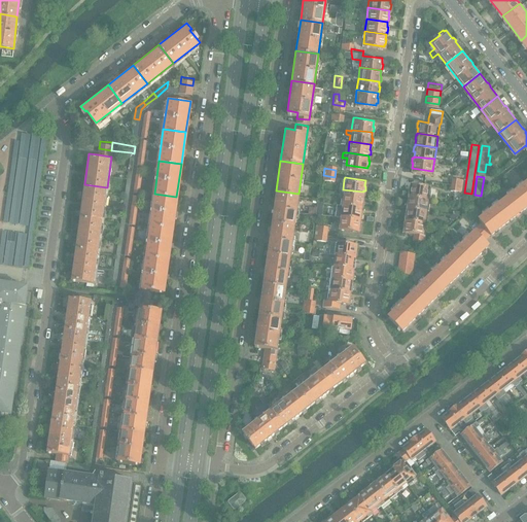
[(516,212),(526,203),(526,177),(503,197),(516,212)]
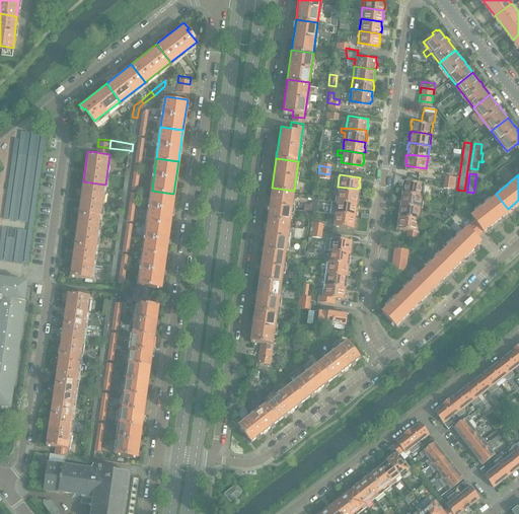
[(455,186),(456,178),(444,177),(443,184),(455,186)]
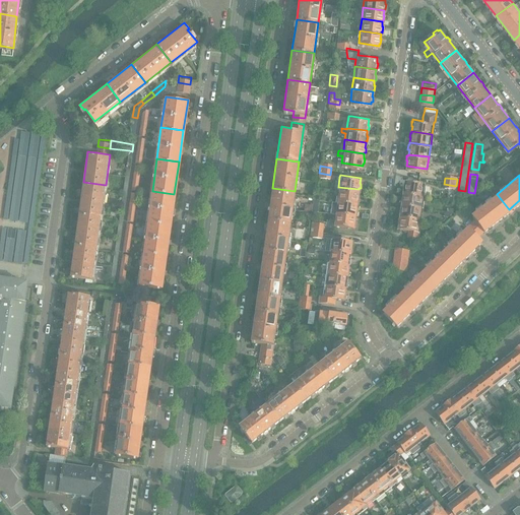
[(424,193),(426,181),(405,179),(404,184),(403,184),(402,188),(403,189),(403,190),(424,193)]
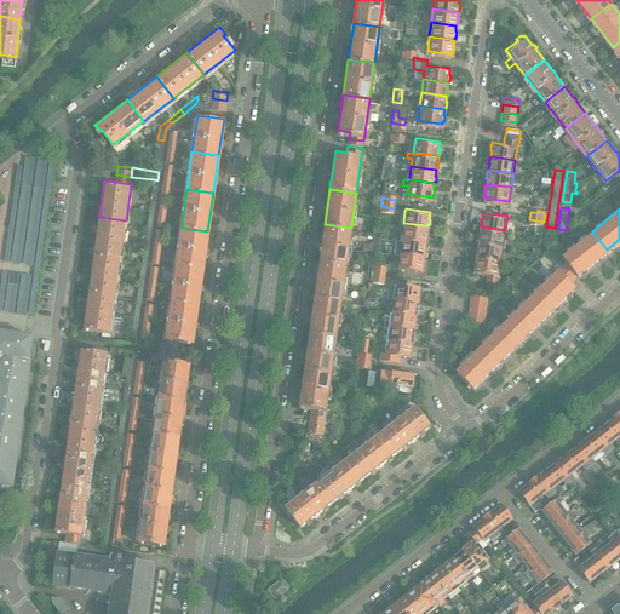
[(121,257),(126,221),(99,217),(95,252),(121,257)]
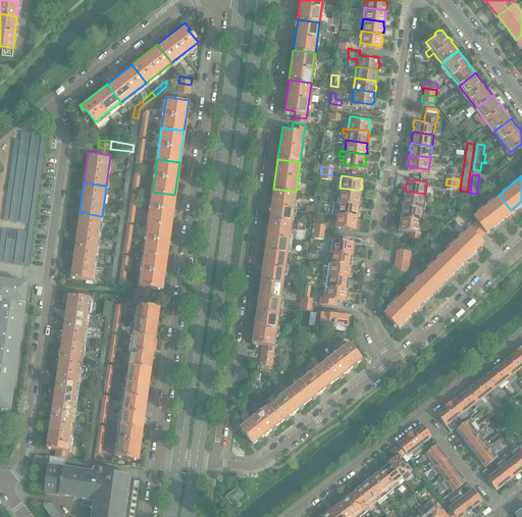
[(340,188),(337,199),(359,202),(359,201),(360,201),(360,196),(360,191),(360,190),(340,188)]
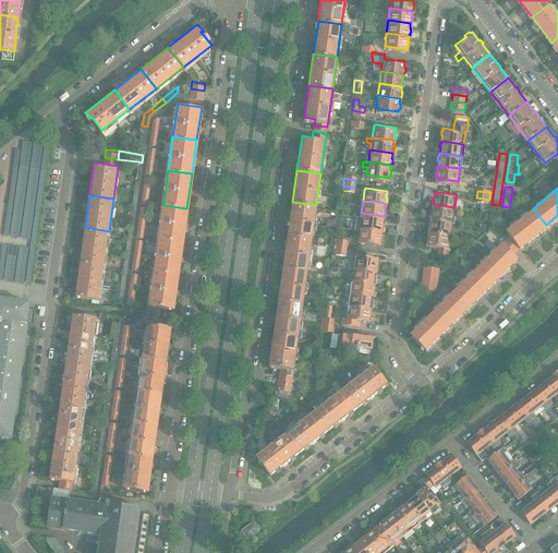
[(312,238),(316,205),(292,202),(288,235),(312,238)]
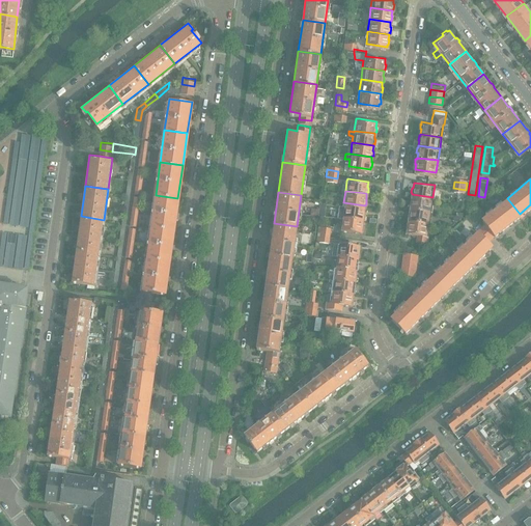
[(410,199),(409,204),(410,204),(410,205),(430,209),(432,197),(412,194),(412,195),(411,200),(410,199)]
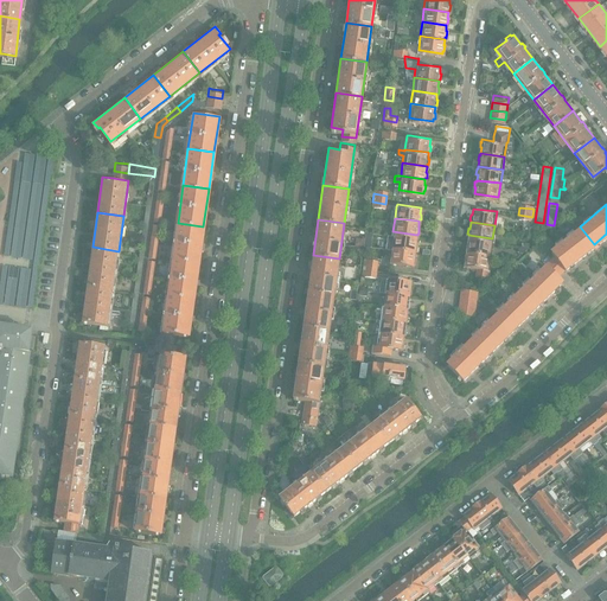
[(198,261),(203,227),(178,223),(172,257),(198,261)]
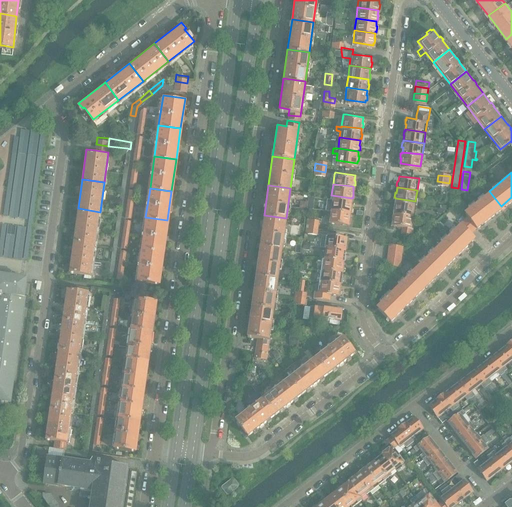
[(478,224),(499,207),(501,206),(489,191),(464,210),(467,213),(476,224),(477,224),(478,224)]
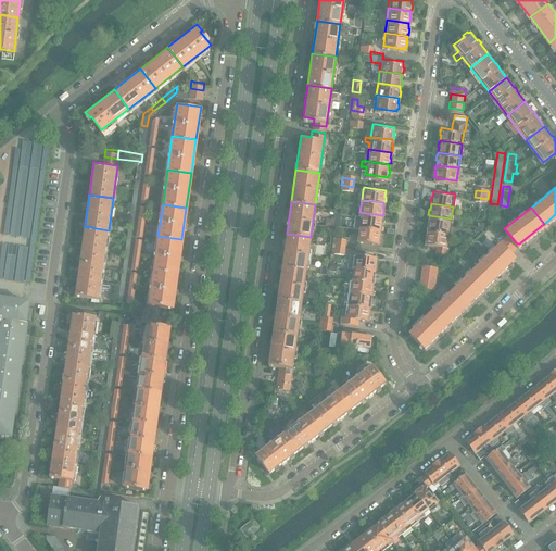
[(355,212),(354,224),(358,225),(380,228),(380,226),(381,226),(382,221),(381,221),(382,216),(382,215),(359,212),(355,212)]
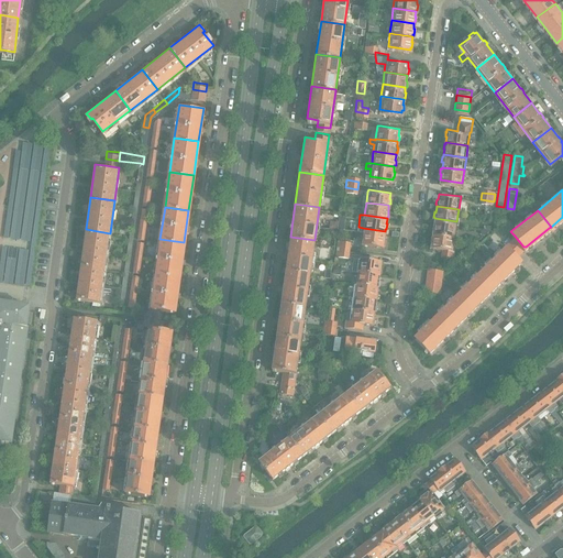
[(432,225),(432,229),(433,229),(433,231),(455,234),(456,222),(456,221),(434,218),(434,219),(434,220),(434,225),(432,225)]
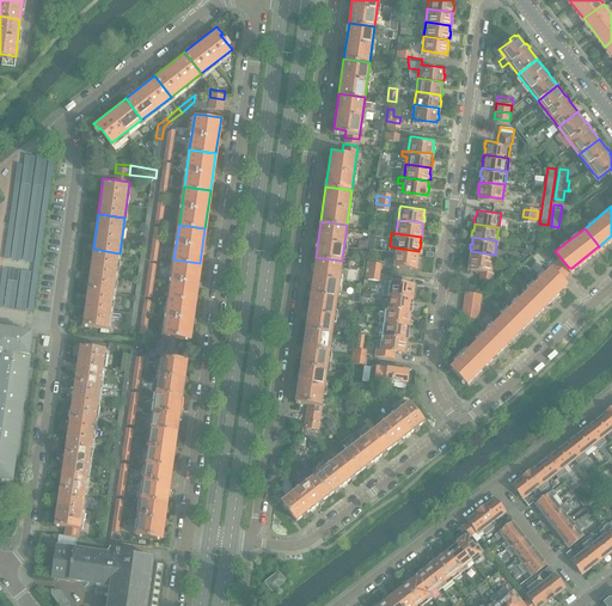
[(395,248),(392,262),(416,264),(417,262),(418,263),(420,257),(417,257),(418,252),(418,251),(395,248)]
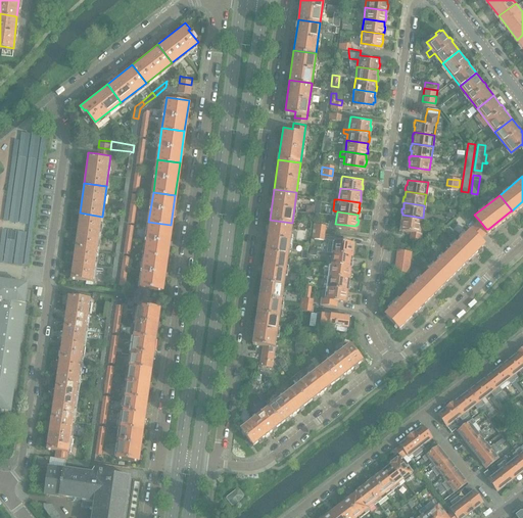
[(98,248),(102,217),(80,213),(76,245),(98,248)]
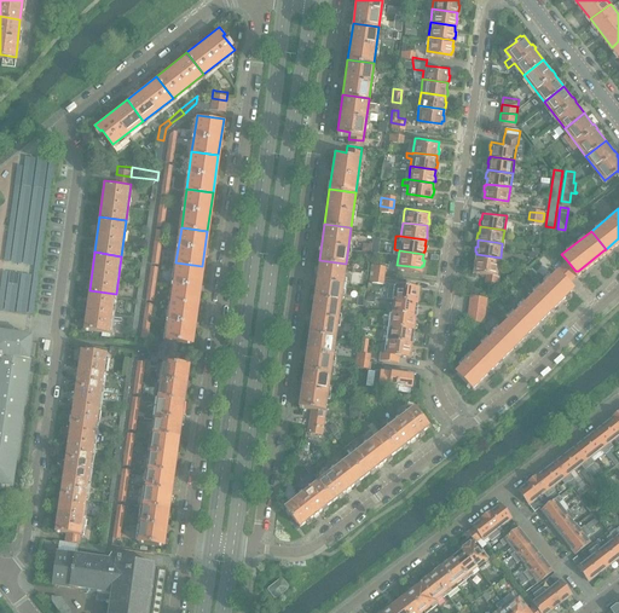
[(497,279),(501,258),(476,254),(475,260),(474,260),(473,266),(474,266),(474,269),(486,270),(485,278),(497,279)]
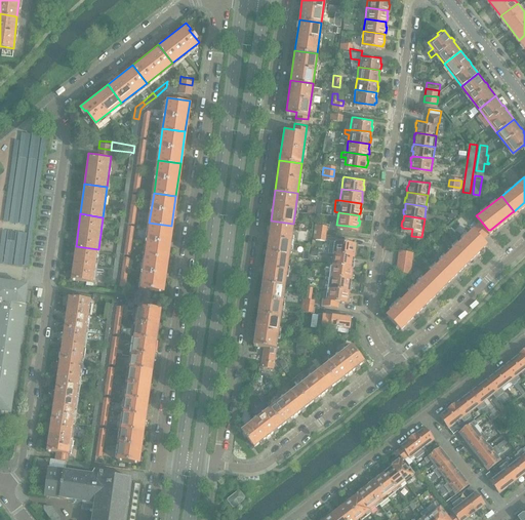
[(320,221),(321,217),(315,217),(314,228),(326,229),(327,222),(320,221)]
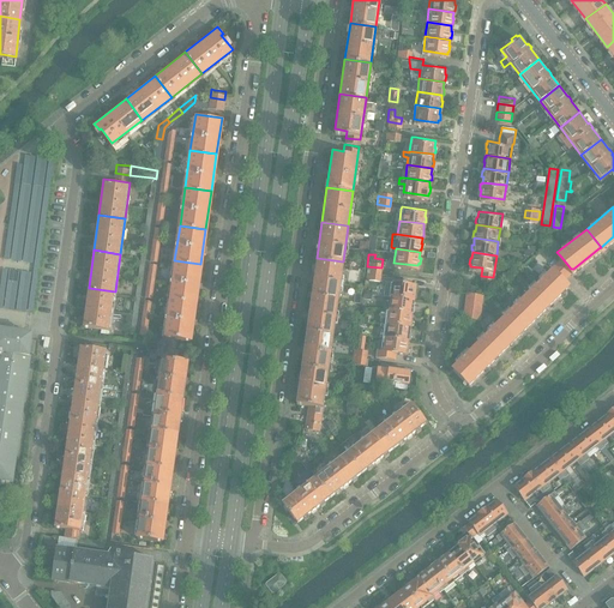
[(563,277),(571,269),(560,256),(551,265),(552,266),(563,277)]
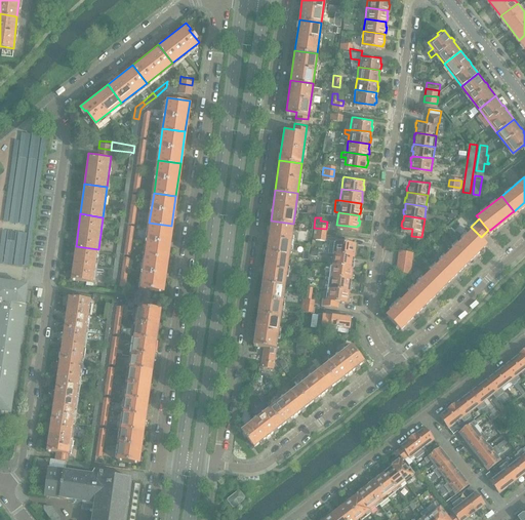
[(289,254),(291,239),(293,224),(271,221),(267,251),(289,254)]
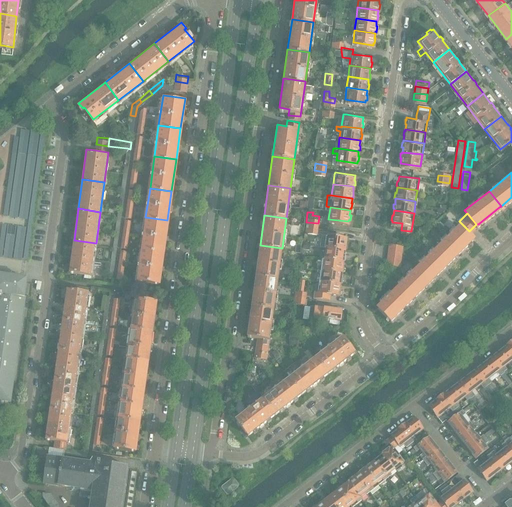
[(163,252),(165,239),(167,220),(145,217),(141,248),(163,252)]
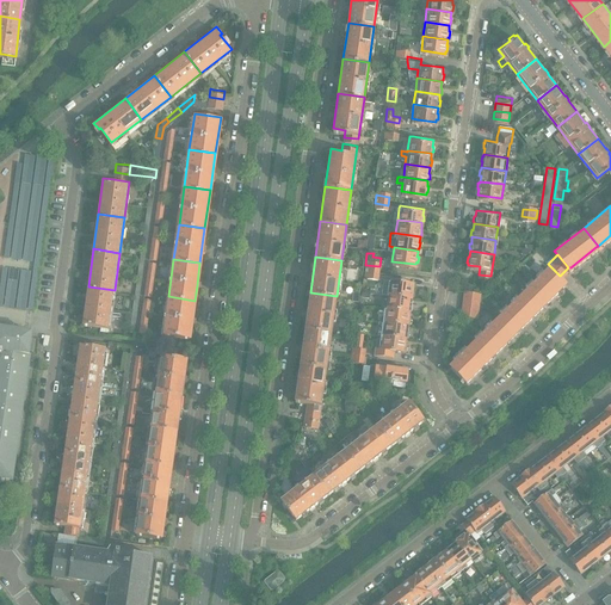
[(378,275),(380,266),(365,265),(364,272),(378,275)]
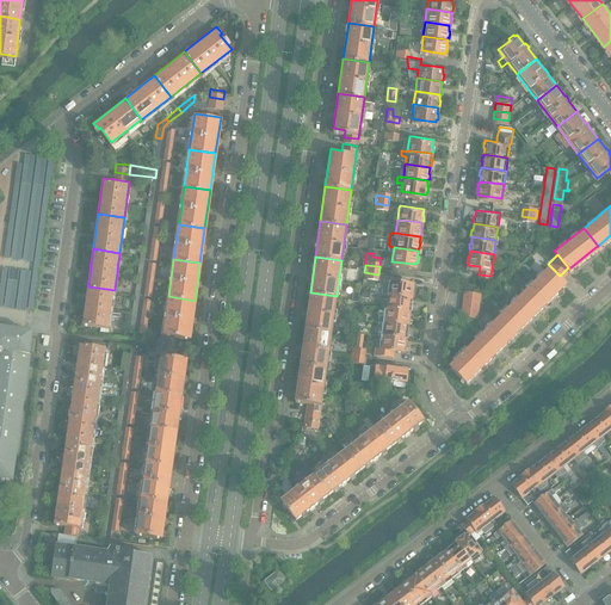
[(539,307),(554,292),(565,281),(560,276),(549,265),(523,290),(539,307)]
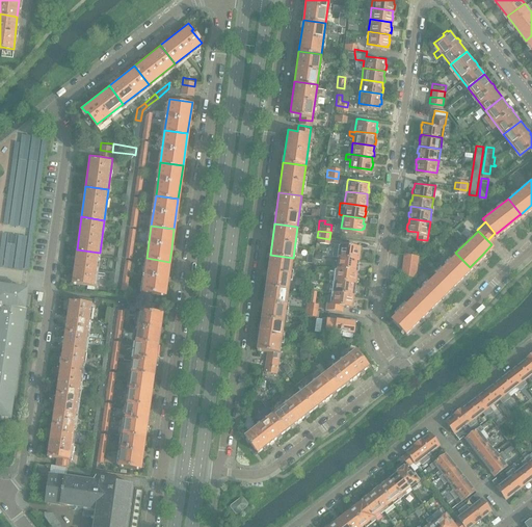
[(132,255),(134,239),(128,238),(126,254),(132,255)]
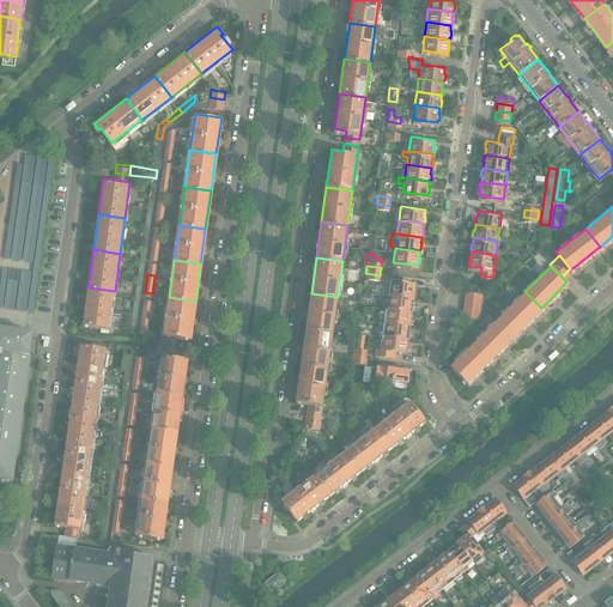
[(384,277),(383,291),(389,291),(413,295),(413,293),(414,293),(416,287),(414,287),(416,280),(390,277),(390,278),(384,277)]
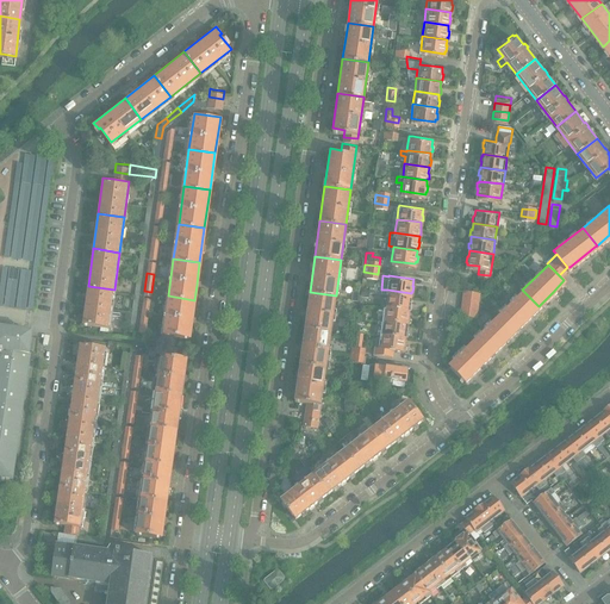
[(110,323),(114,290),(88,286),(83,319),(103,323),(103,327),(107,328),(107,323),(110,323)]
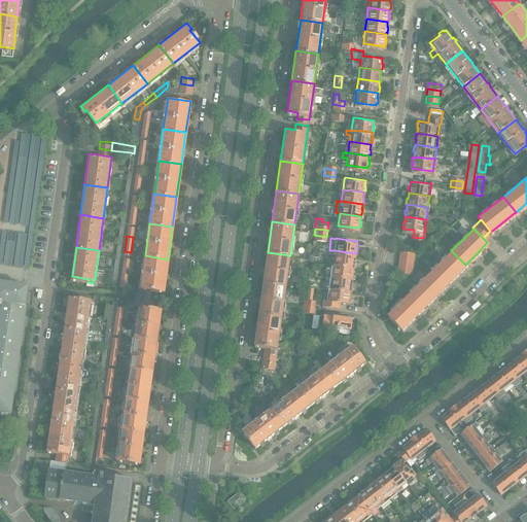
[(414,257),(415,249),(401,247),(400,255),(414,257)]
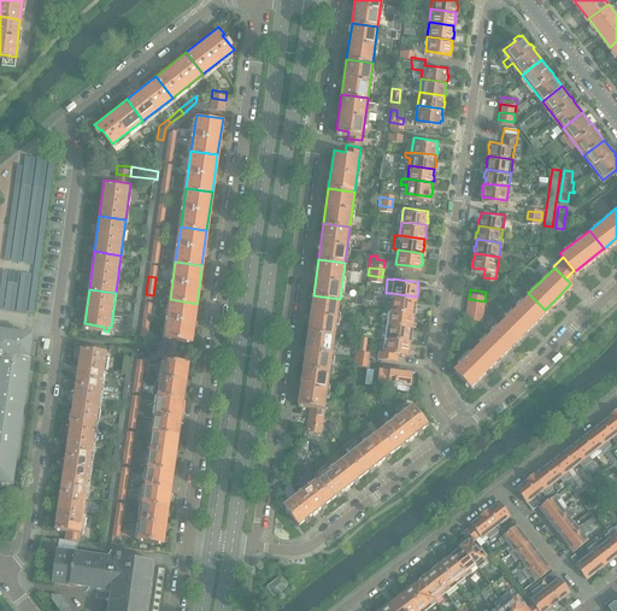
[(392,293),(389,306),(413,310),(415,307),(416,309),(416,303),(415,301),(416,297),(392,293)]
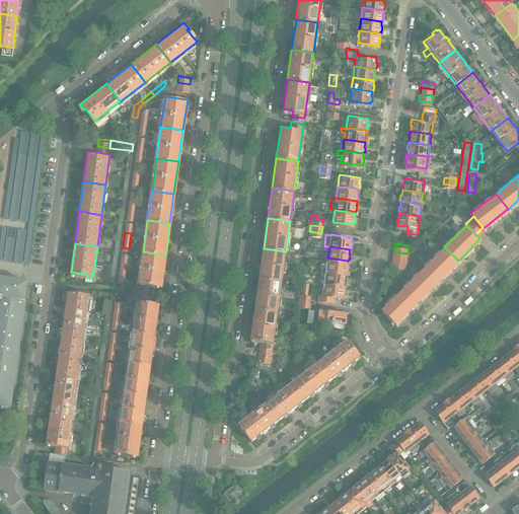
[(436,282),(449,270),(458,261),(444,246),(423,269),(436,282)]
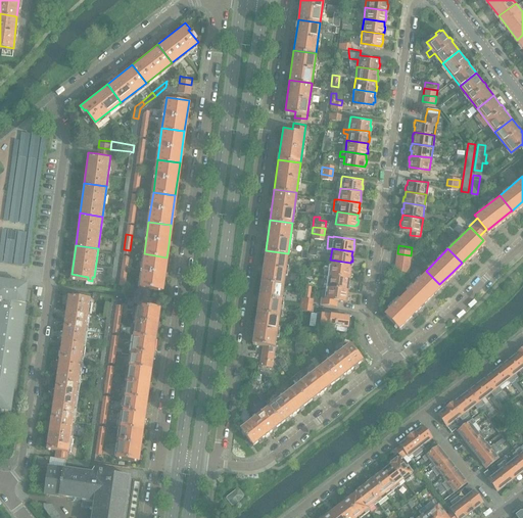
[(284,282),(288,253),(266,250),(262,279),(284,282)]
